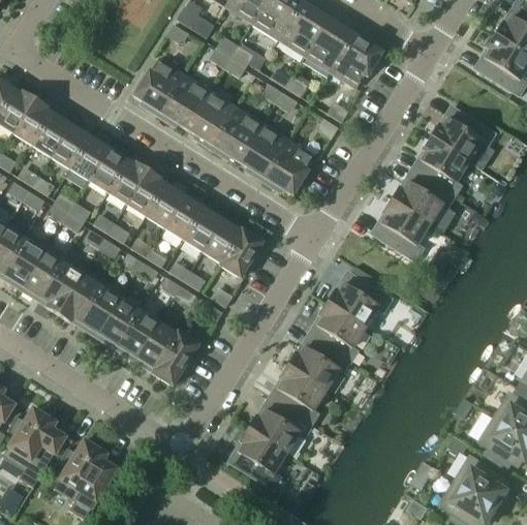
[(229,0),(226,6),(252,23),(267,0),(229,0)]
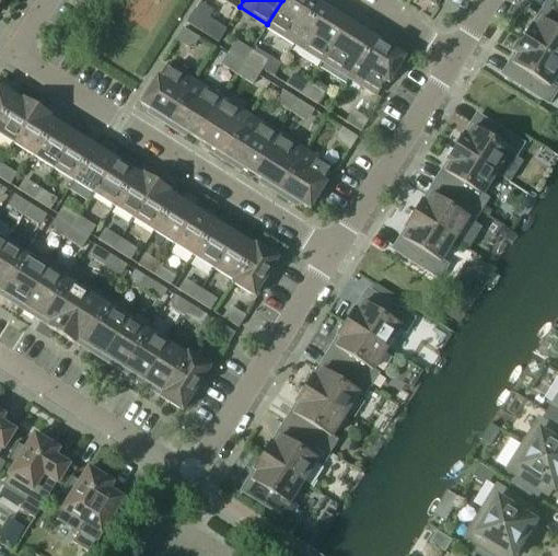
[(282,0),(267,24),(295,41),(321,0),(282,0)]
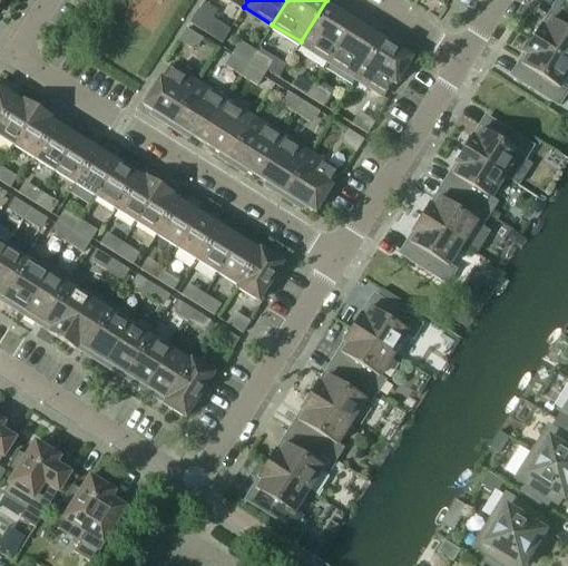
[(354,19),(339,9),(342,6),(334,0),(326,0),(301,41),(329,59),(354,19)]
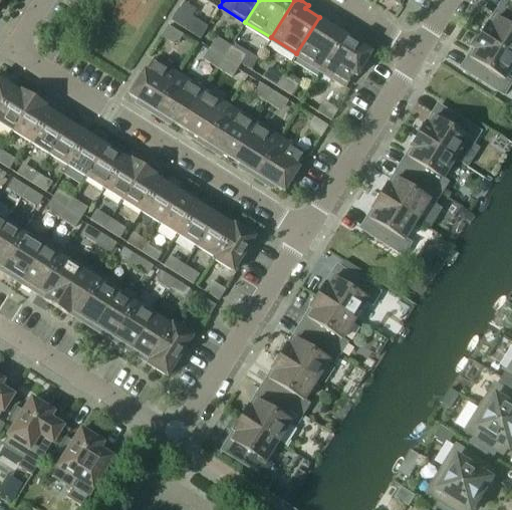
[(505,0),(502,5),(511,11),(511,0),(505,0)]
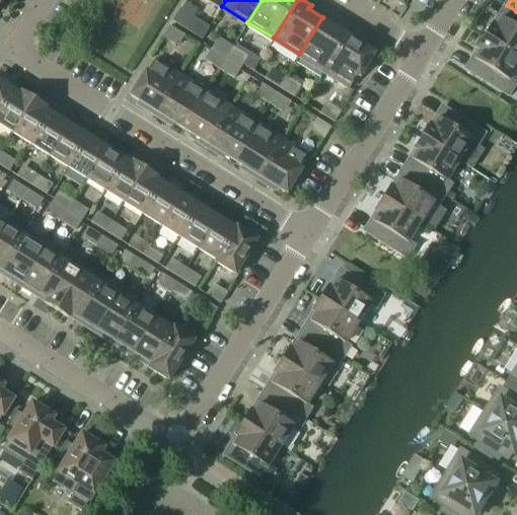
[(516,11),(507,5),(496,23),(492,21),(485,33),(516,54),(516,11)]
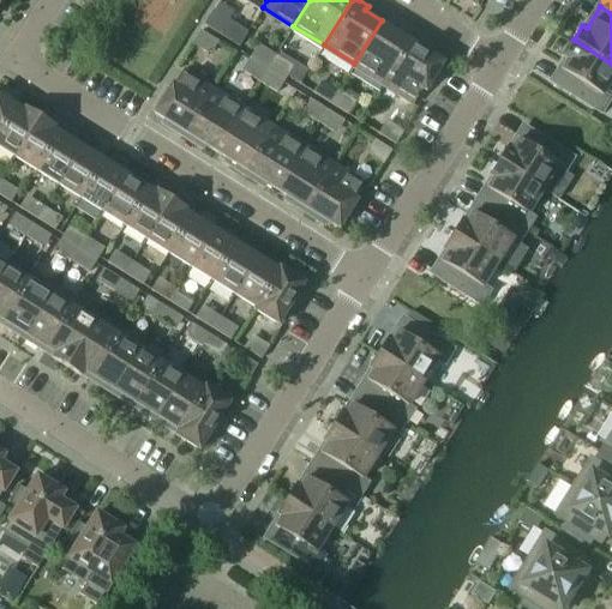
[(205,22),(220,30),(228,17),(214,8),(205,22)]
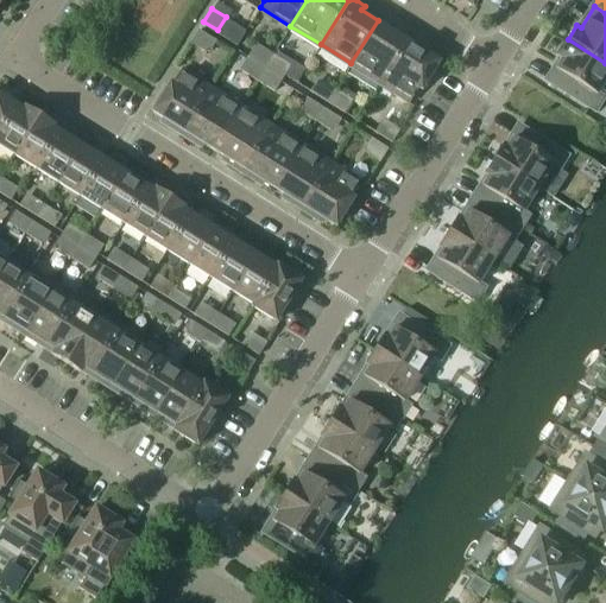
[(411,35),(397,26),(395,30),(378,20),(351,63),(380,82),(411,35)]
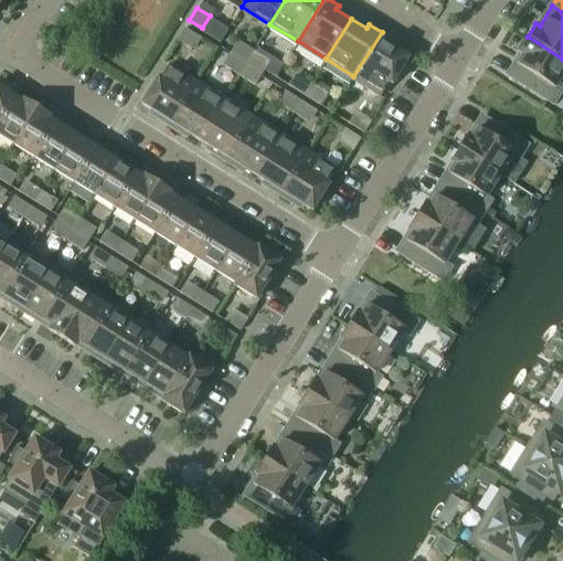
[(178,36),(191,45),(199,33),(186,25),(178,36)]
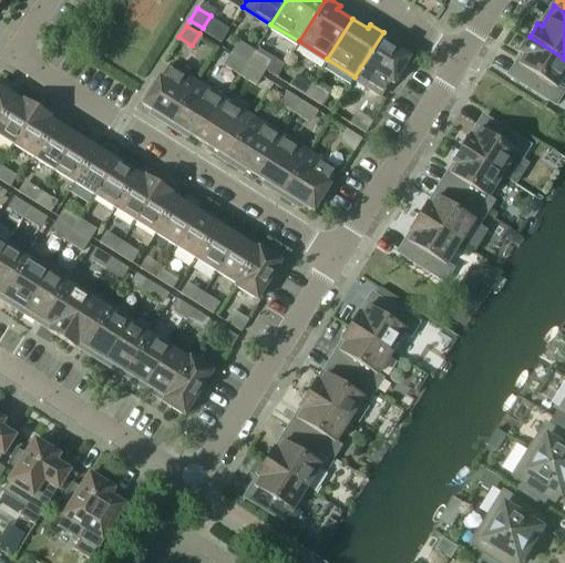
[(355,77),(382,93),(391,80),(392,81),(396,75),(398,78),(408,61),(407,59),(410,54),(393,44),(396,41),(383,32),(355,77)]
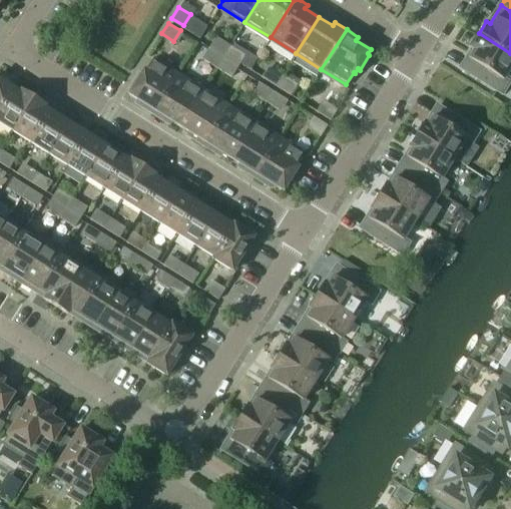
[(510,53),(479,33),(471,45),(474,47),(462,66),(503,92),(510,79),(504,75),(510,64),(510,53)]
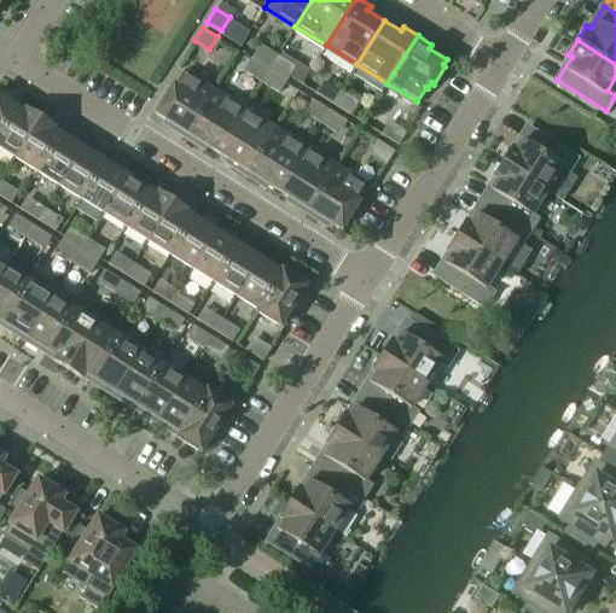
[(279,52),(263,44),(256,57),(271,65),(279,52)]
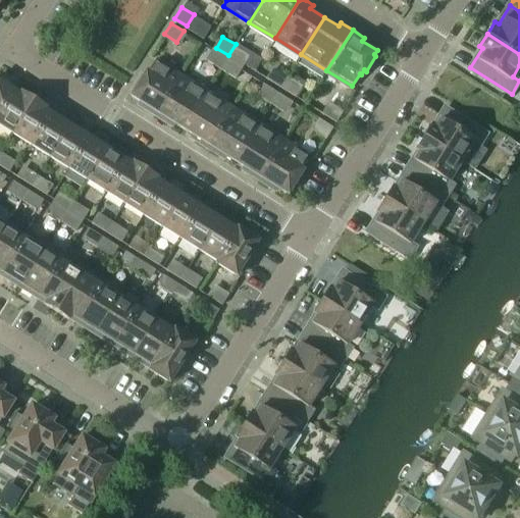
[(241,63),(248,52),(236,44),(228,55),(241,63)]
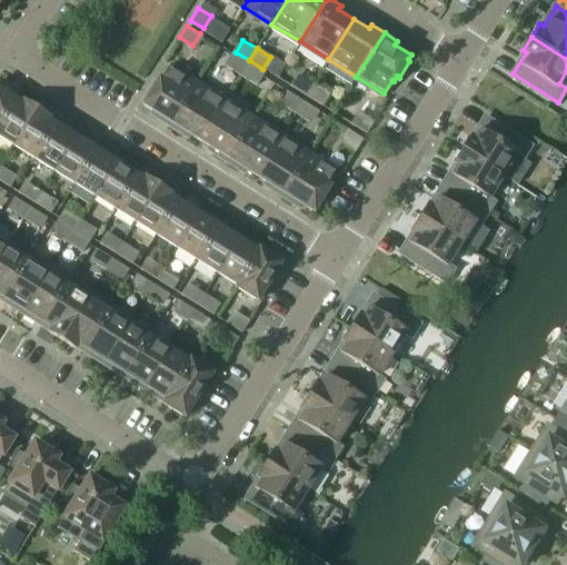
[(249,60),(236,52),(228,65),(241,72),(249,60)]
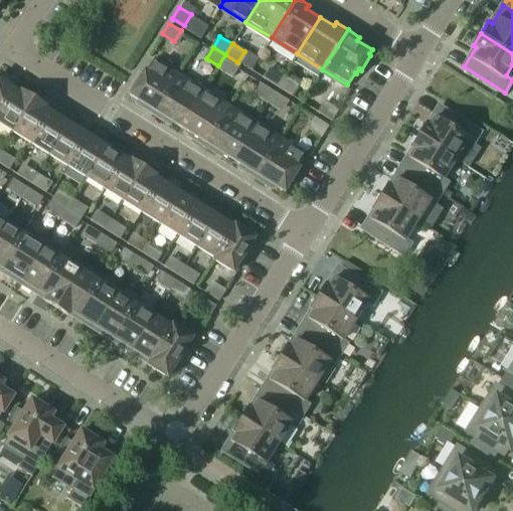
[(237,62),(225,54),(218,65),(230,73),(237,62)]
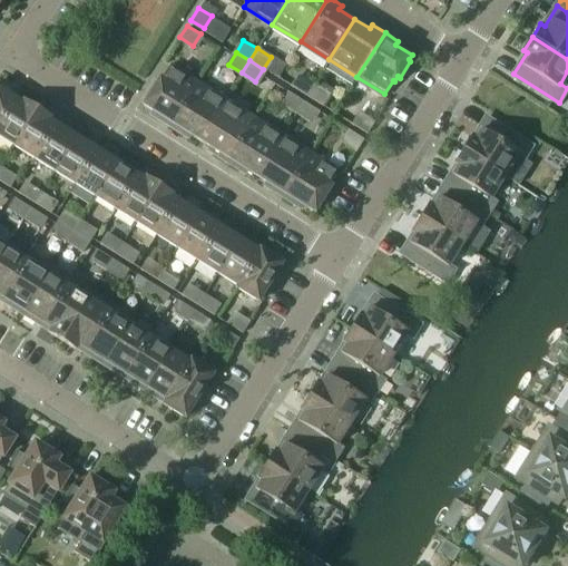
[(198,79),(170,62),(162,76),(160,75),(157,80),(155,79),(145,96),(146,97),(143,101),(159,111),(157,116),(169,124),(198,79)]
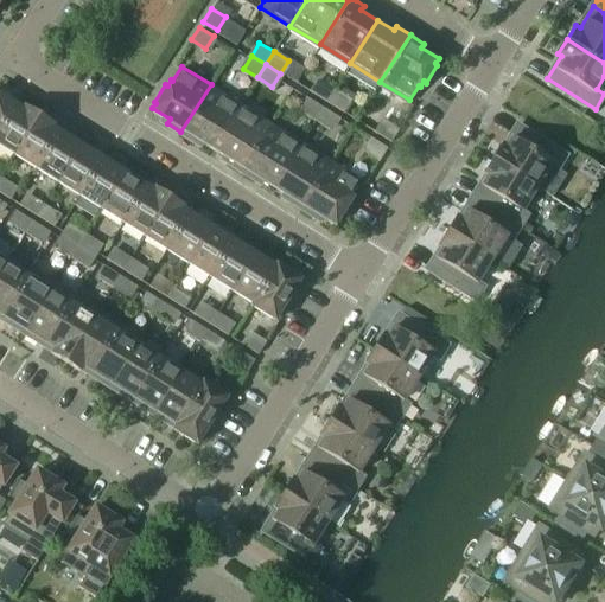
[(336,87),(322,77),(313,90),(328,98),(336,87)]
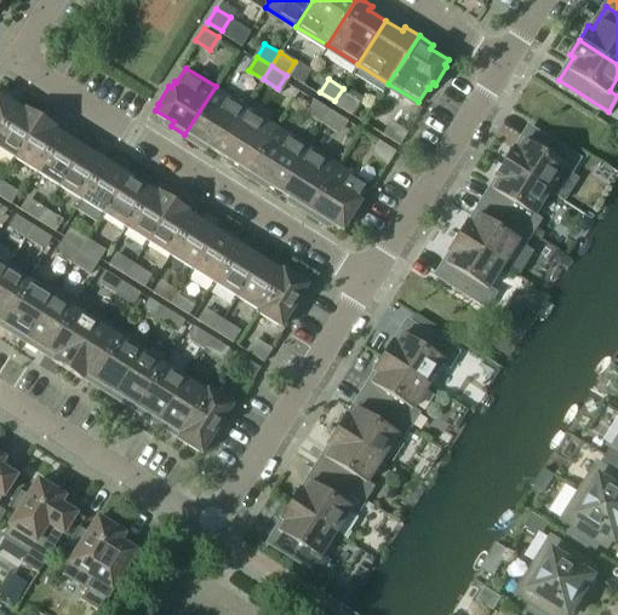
[(246,105),(216,86),(184,134),(199,143),(201,139),(218,150),(246,105)]
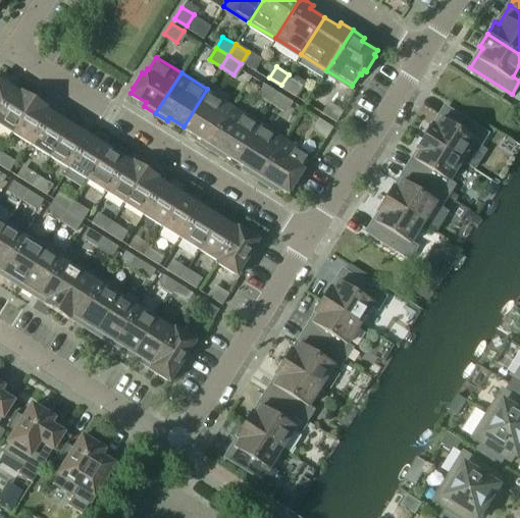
[(281,85),(294,93),(301,82),(289,74),(281,85)]
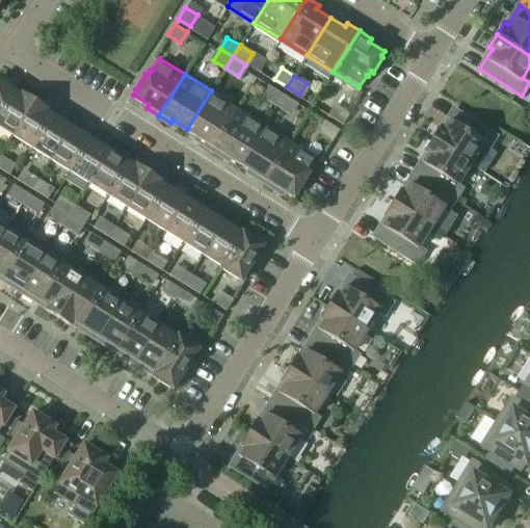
[(0,111),(15,89),(0,79),(0,111)]
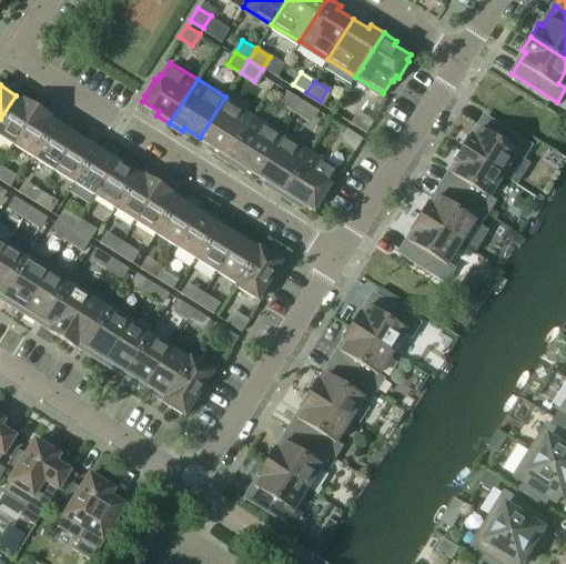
[(303,99),(290,90),(282,102),(295,110),(303,99)]
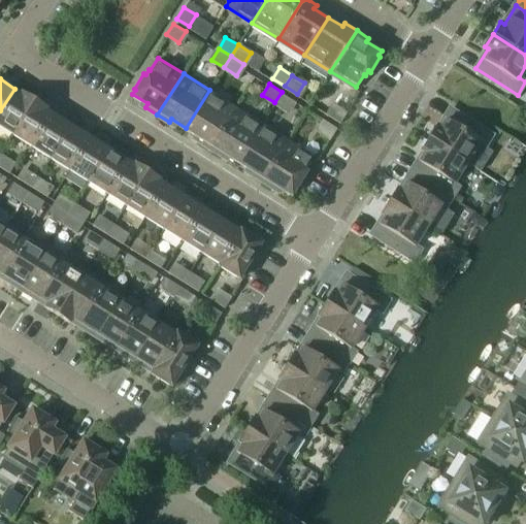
[(34,98),(23,91),(21,93),(14,89),(0,110),(0,124),(13,132),(34,98)]
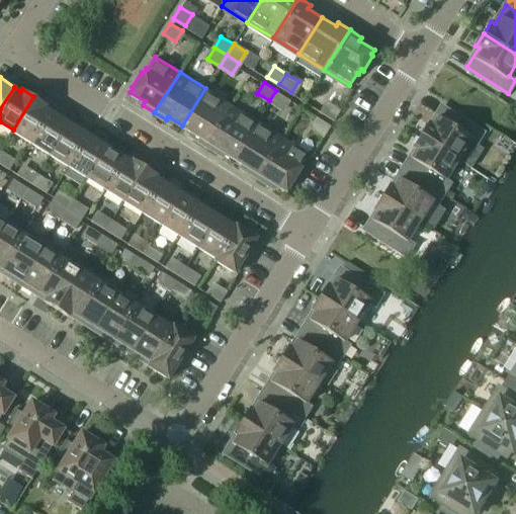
[(232,104),(205,88),(182,125),(196,134),(194,138),(205,145),(232,104)]
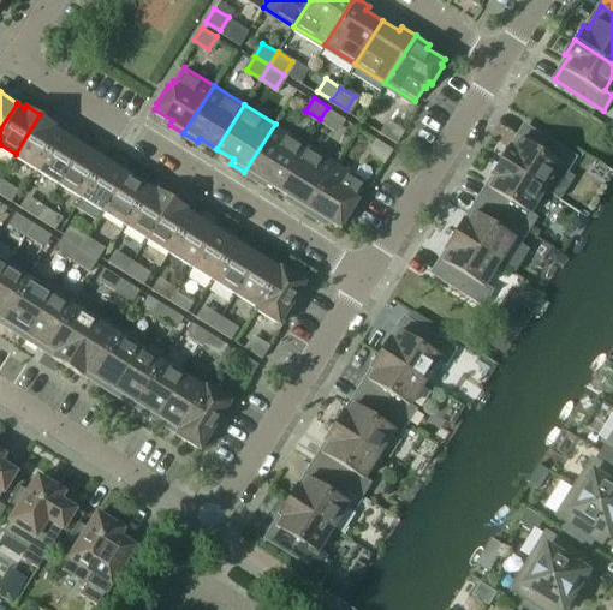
[(320,119),(334,129),(343,115),(328,107),(320,119)]
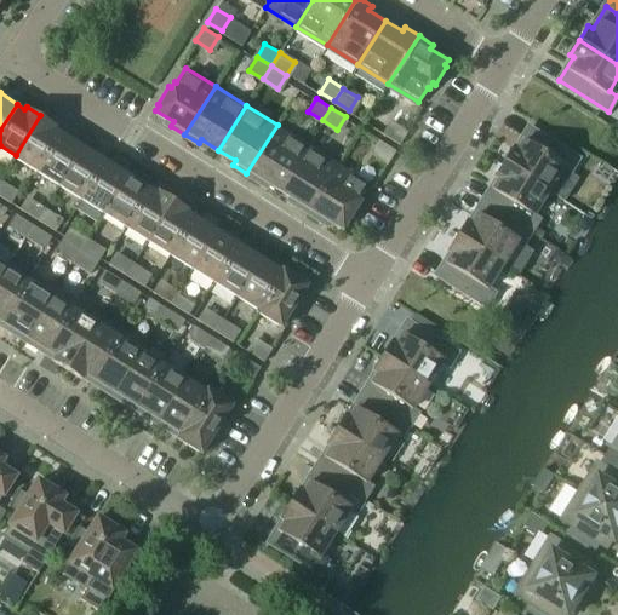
[(62,131),(53,127),(55,125),(40,115),(16,155),(38,170),(62,131)]
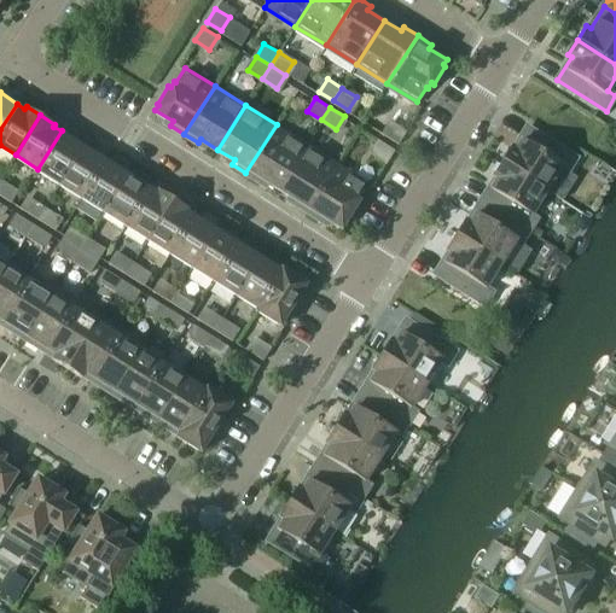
[(393,120),(385,133),(399,141),(407,129),(393,120)]
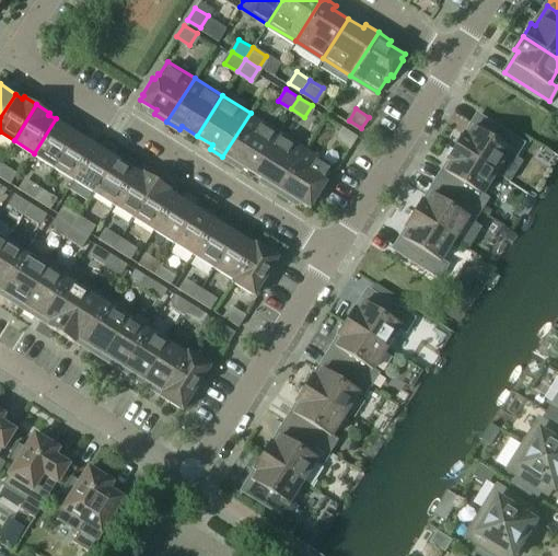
[(278,130),(251,113),(222,157),(235,164),(237,161),(253,170),(278,130)]
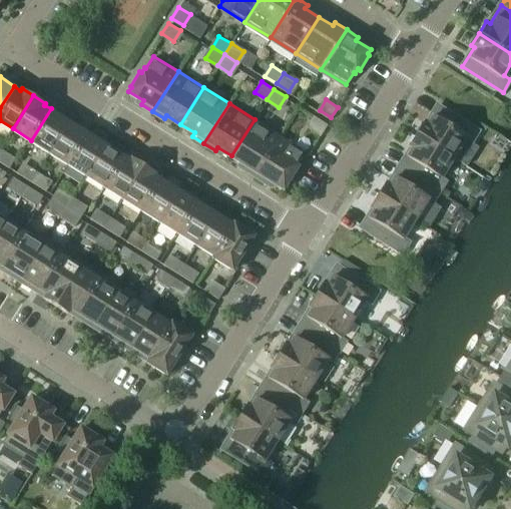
[(454,155),(466,136),(472,140),(480,128),(440,103),(428,122),(424,120),(417,132),(454,155)]
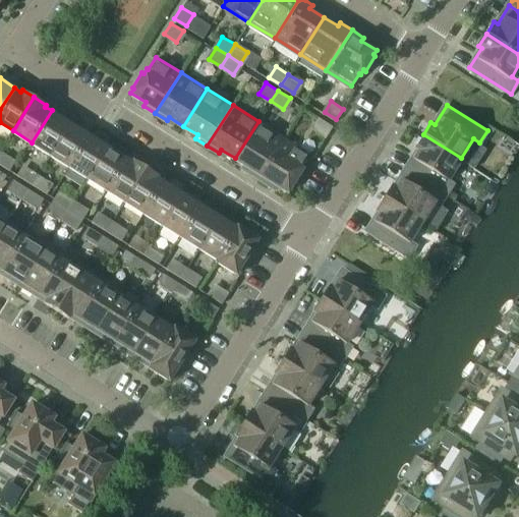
[(70,122),(52,110),(32,142),(50,154),(70,122)]
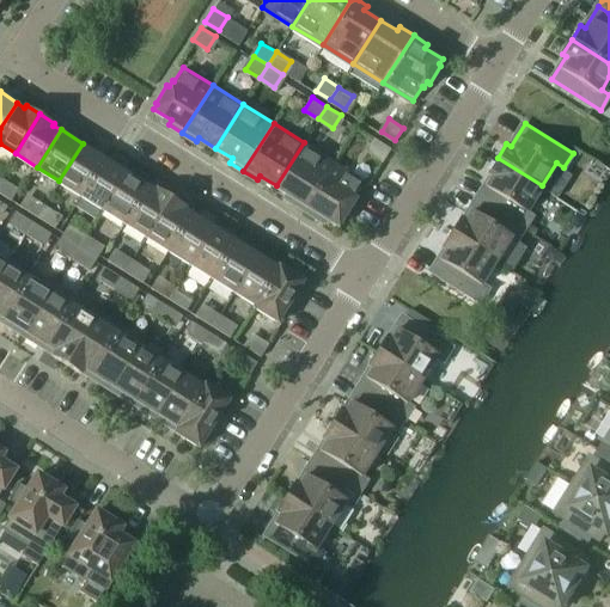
[(370,151),(384,159),(391,146),(377,138),(370,151)]
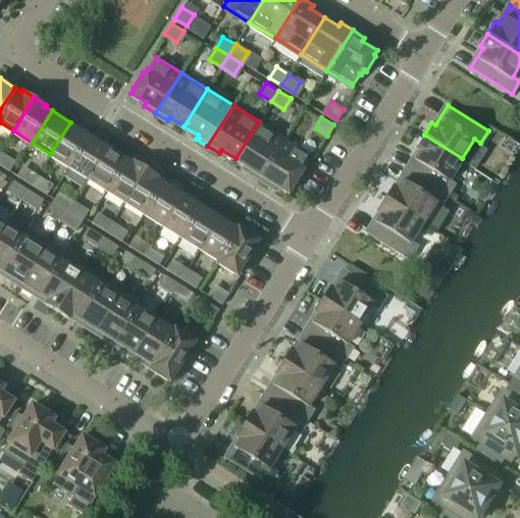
[(284,138),(259,121),(236,158),(249,167),(247,170),(259,178),(284,138)]
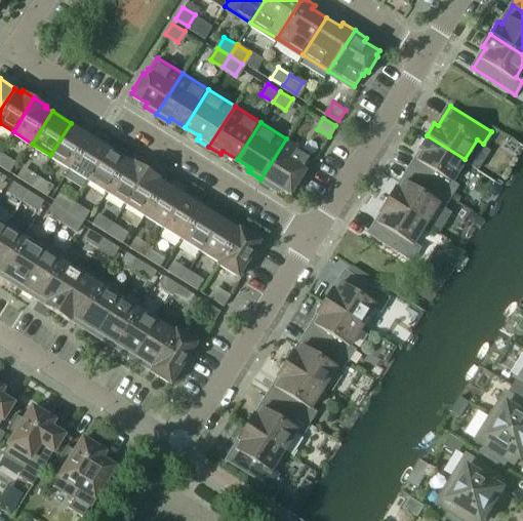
[(89,134),(71,123),(50,155),(69,167),(89,134)]
